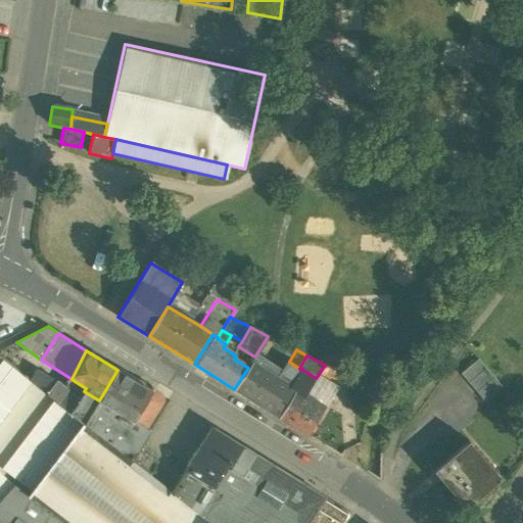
[(502,387),(478,360),(461,374),(484,401),(502,387)]
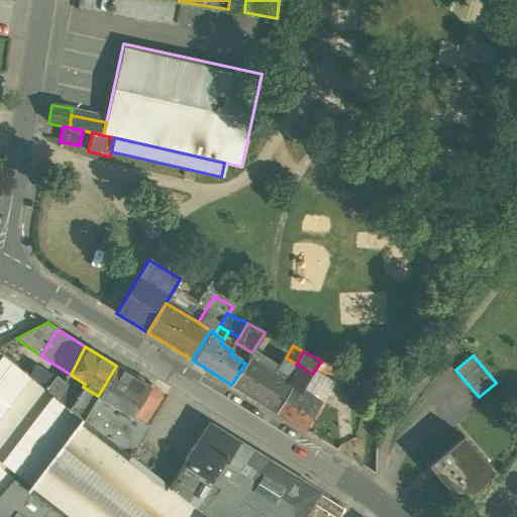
[(271,381),(254,371),(259,364),(248,357),(245,364),(231,385),(274,412),(288,392),(284,389),(271,381)]
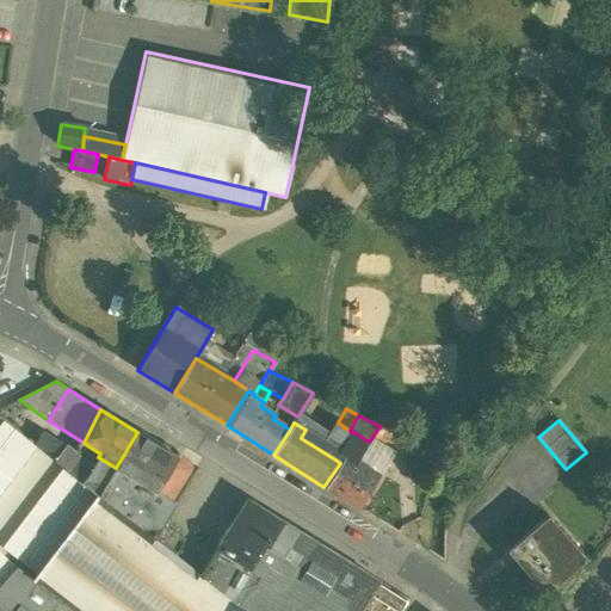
[(338,423),(320,450),(335,460),(339,455),(337,454),(351,432),(350,431),(338,423)]
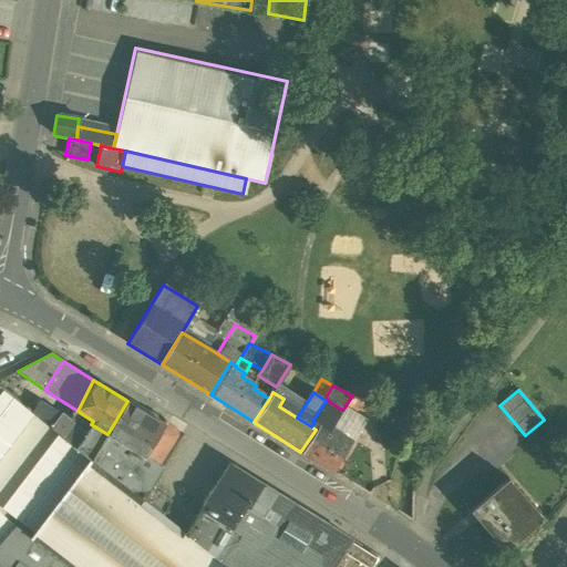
[(3,393),(0,397),(0,461),(34,418),(3,393)]
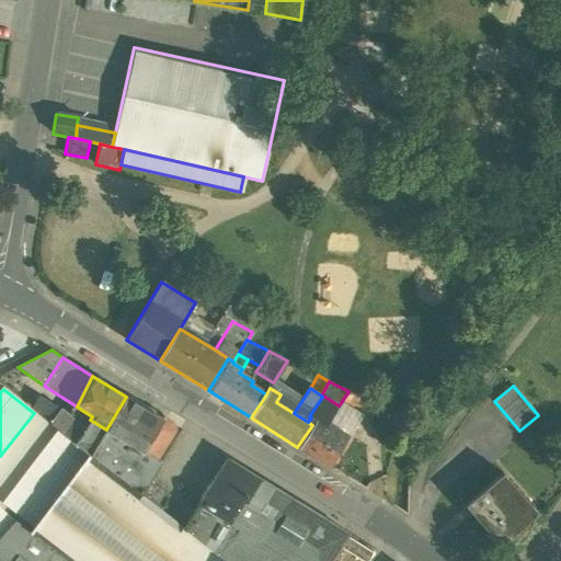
[(322,397),(309,416),(311,418),(308,422),(312,425),(297,447),(330,467),(348,437),(328,424),(339,405),(323,396),(323,397),(322,397)]
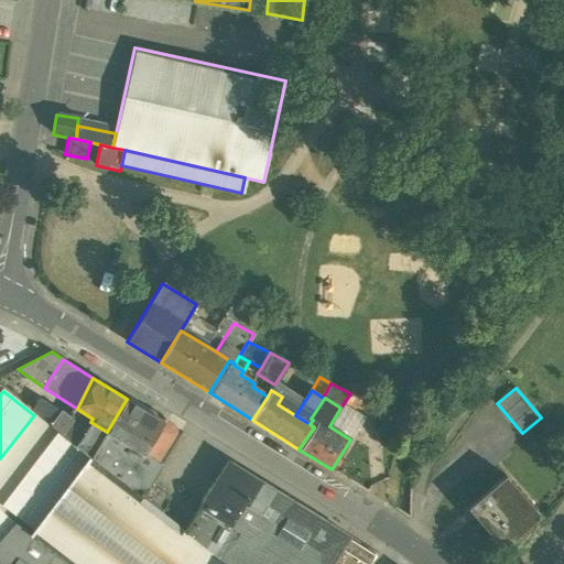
[(60,413),(39,399),(31,410),(50,425),(60,413)]
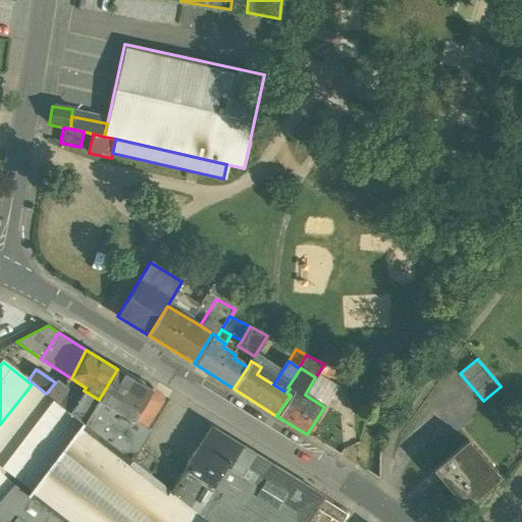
[(152,390),(117,369),(99,400),(133,420),(152,390)]
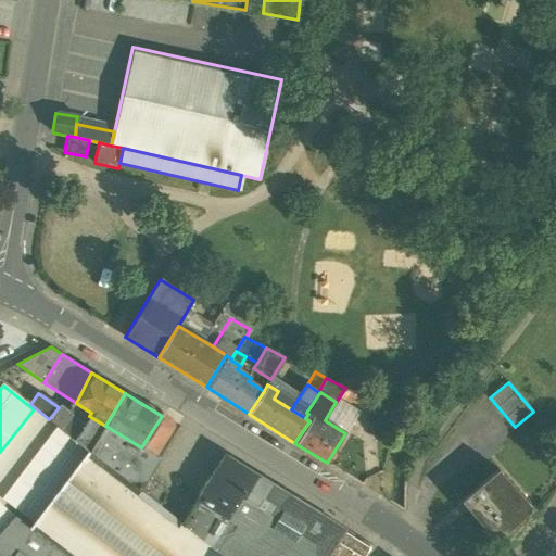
[(359,412),(337,401),(336,402),(325,420),(345,433),(359,412)]
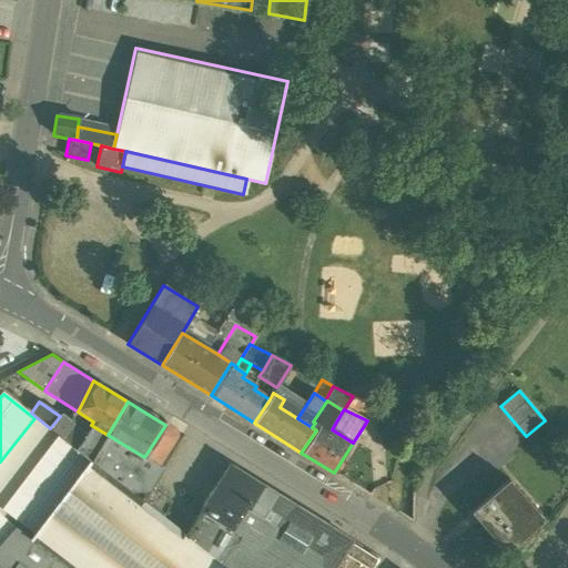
[(78,412),(71,424),(85,435),(91,425),(93,422),(78,412)]
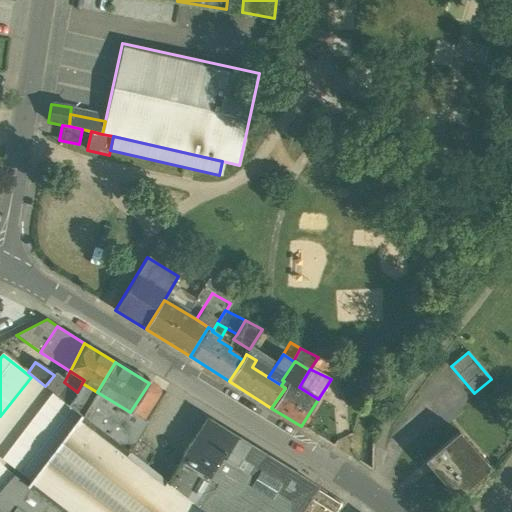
[(64,382),(54,375),(45,386),(82,415),(90,404),(77,394),(78,393),(77,392),(64,382)]
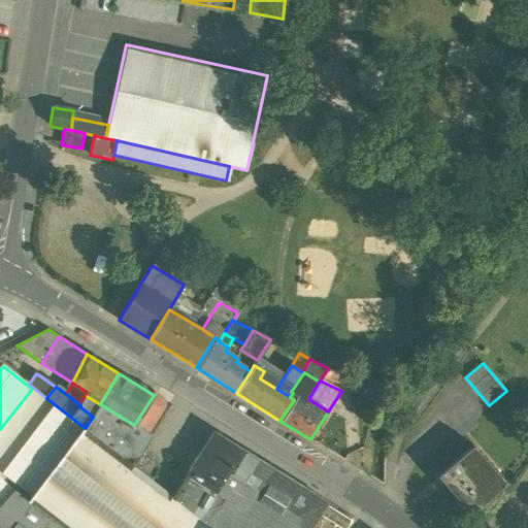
[(100,404),(85,395),(79,404),(80,405),(79,406),(93,417),(100,404)]
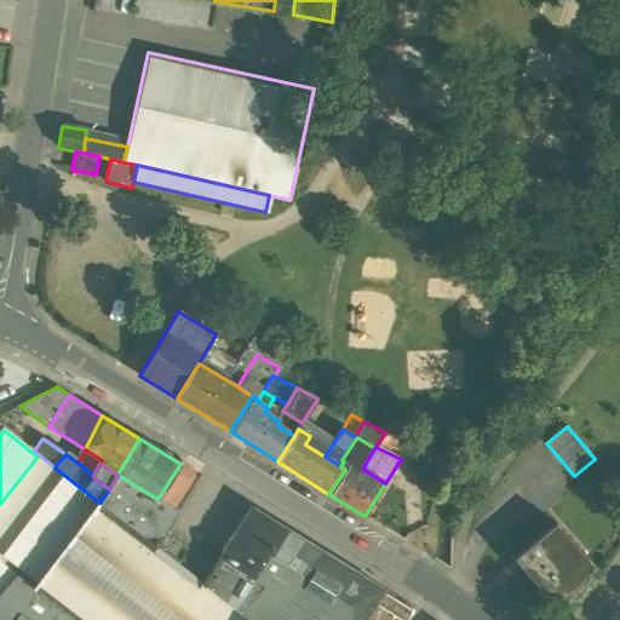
[(181,464),(158,499),(118,475),(109,489),(99,503),(156,546),(165,534),(179,511),(172,506),(190,478),(190,477),(191,474),(190,471),(188,469),(181,464)]
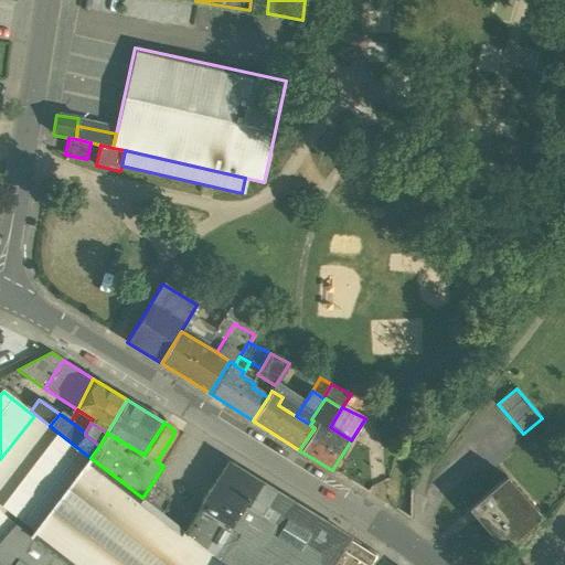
[(34,531),(89,459),(57,435),(2,508),(34,531)]
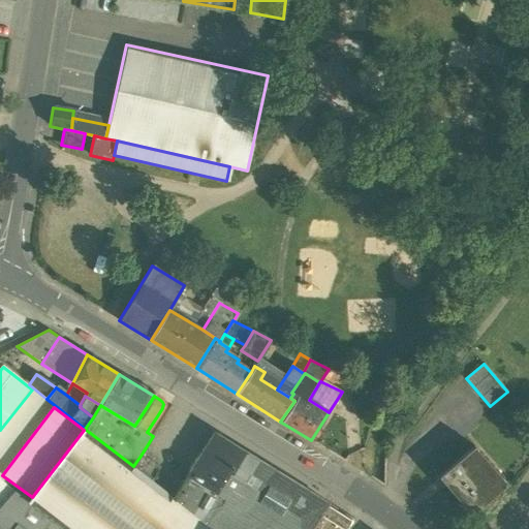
[(311,528),(329,503),(214,432),(173,499),(84,430),(32,497),(29,501),(29,502),(63,528),(311,528)]
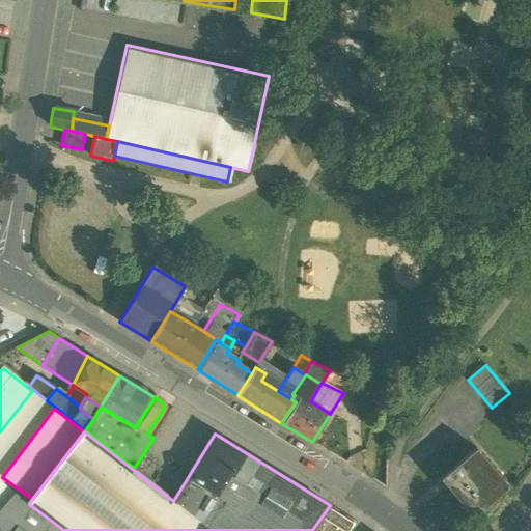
[(475,447),(441,478),(473,515),(508,484),(475,447)]
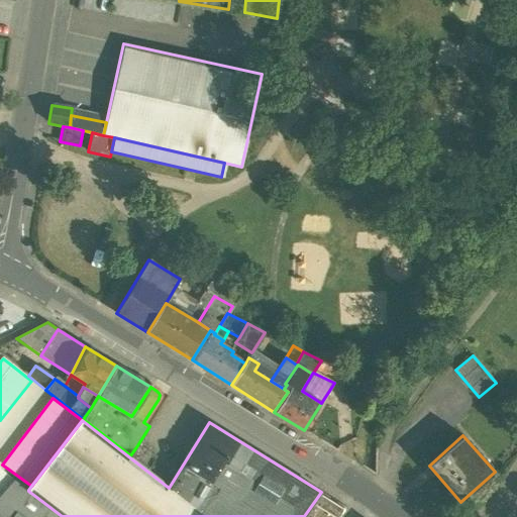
[(156,456),(137,445),(130,455),(147,470),(156,456)]
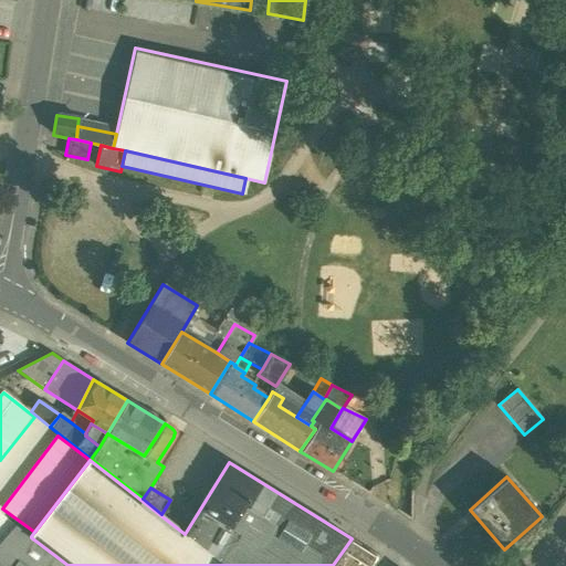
[(0,543),(14,526),(0,513),(0,543)]
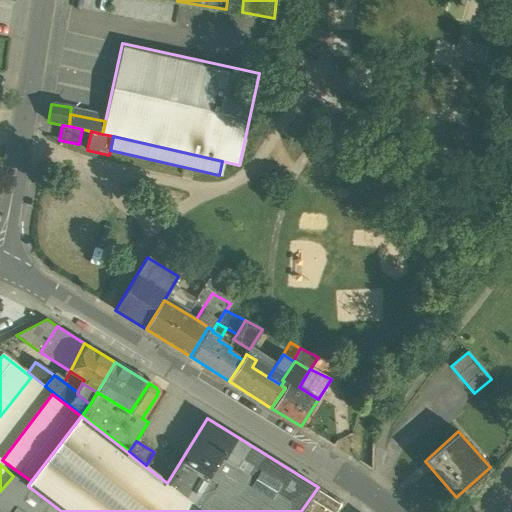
[(61,511),(28,486),(28,485),(15,475),(13,476),(0,491),(0,511),(61,511)]
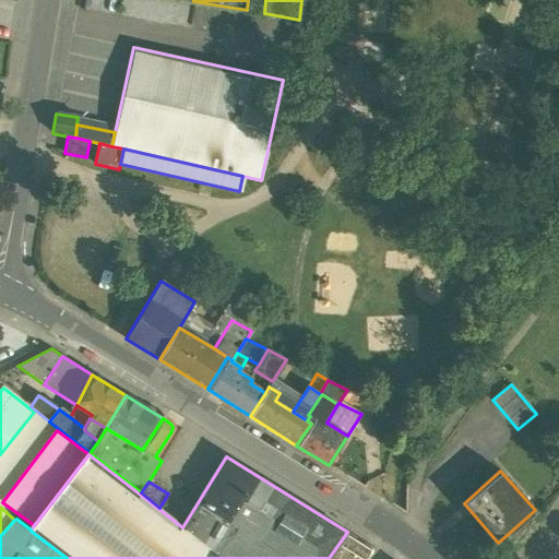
[(366,558),(372,551),(346,535),(339,545),(359,558),(366,558)]
